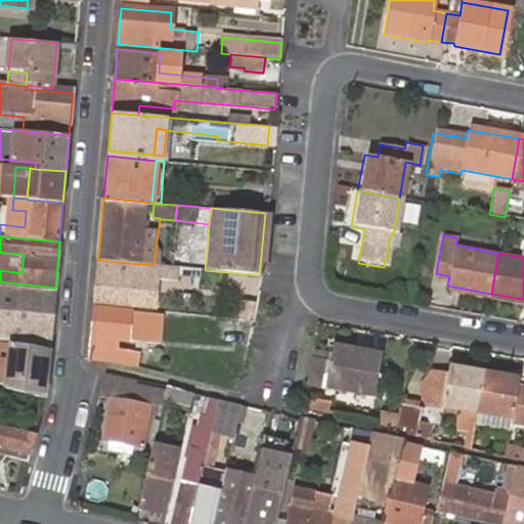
[(98,260),(94,304),(158,309),(161,279),(162,266),(159,265),(154,265),(139,264),(98,260)]
